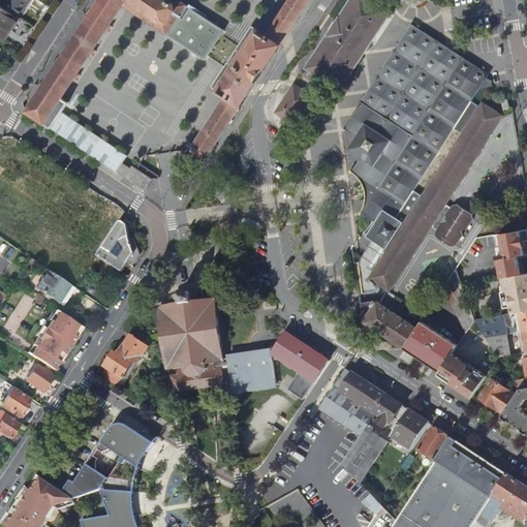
[(7,0),(3,6),(18,16),(20,18),(31,0),(7,0)]
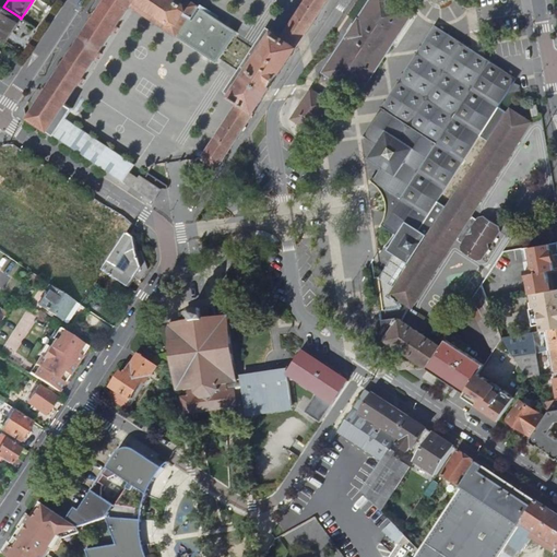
[(102,0),(25,117),(51,134),(63,117),(70,107),(62,102),(126,6),(129,0),(131,0),(167,24),(172,22),(178,13),(184,16),(172,35),(212,62),(232,31),(192,3),(186,13),(180,9),(180,3),(175,0),(102,0)]
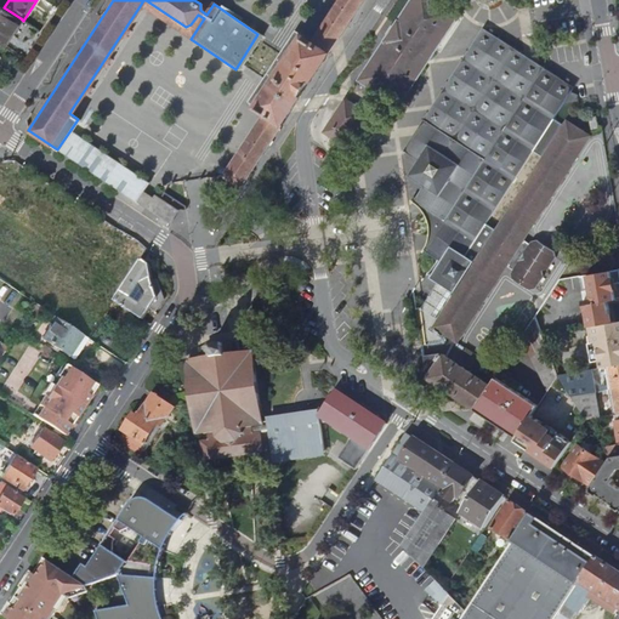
[(140,6),(191,39),(204,18),(198,15),(191,24),(186,27),(146,0),(143,0),(140,6)]
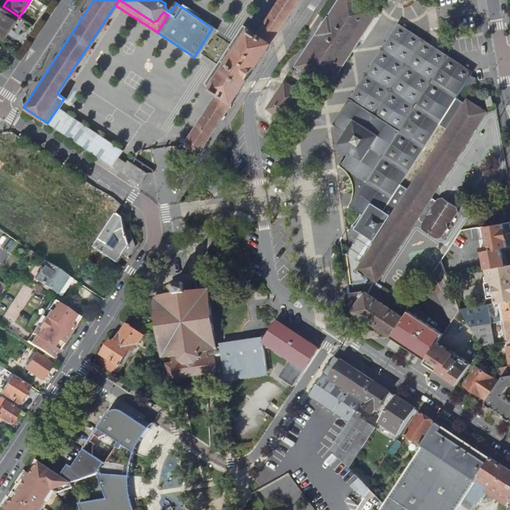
[(160,0),(165,3),(165,8),(170,12),(176,3),(171,0),(160,0)]
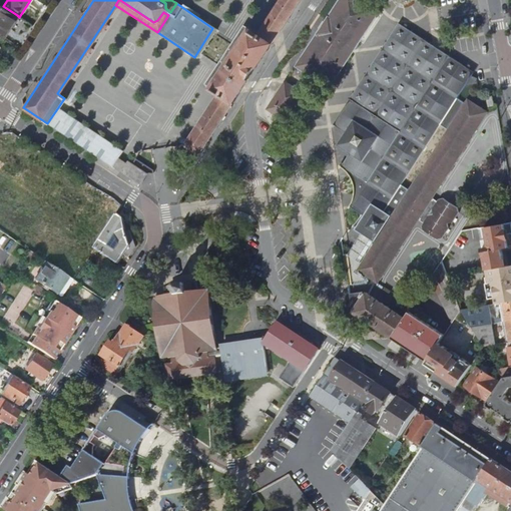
[(217,93),(184,143),(197,152),(259,60),(299,0),(279,0),(257,33),(248,27),(209,87),(217,93)]
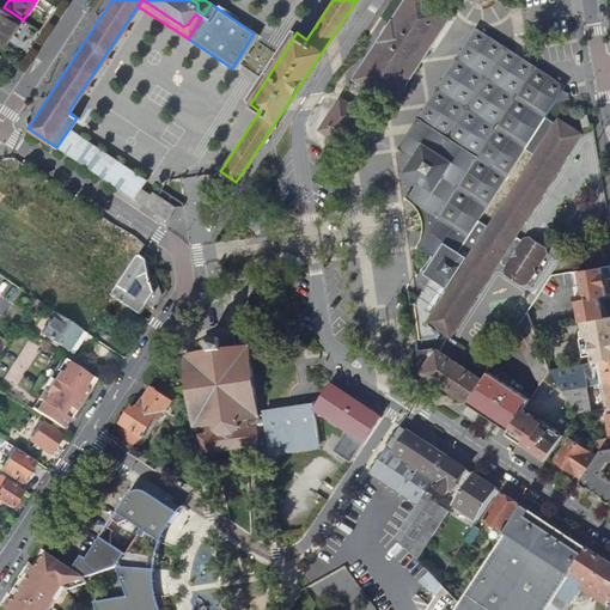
[(403,0),(353,77),(392,103),(452,10),(437,0),(403,0)]
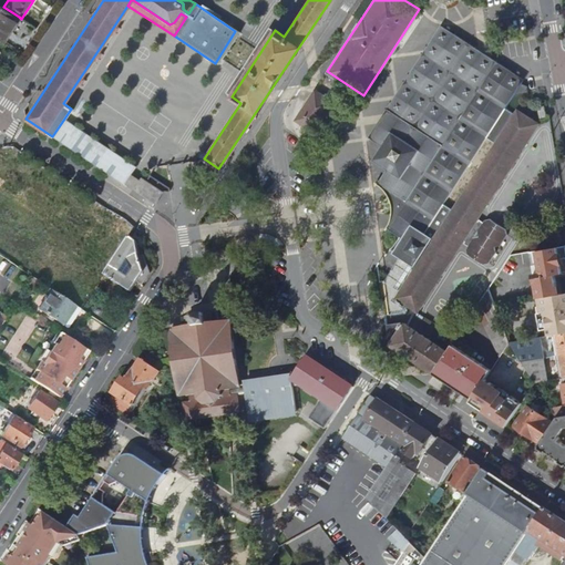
[(0,37),(4,40),(19,17),(3,7),(0,4),(0,37)]
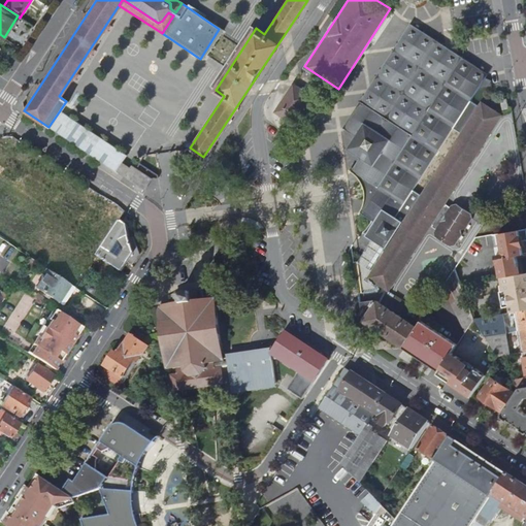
[(252,25),(210,87),(216,90),(256,28),(252,25)]
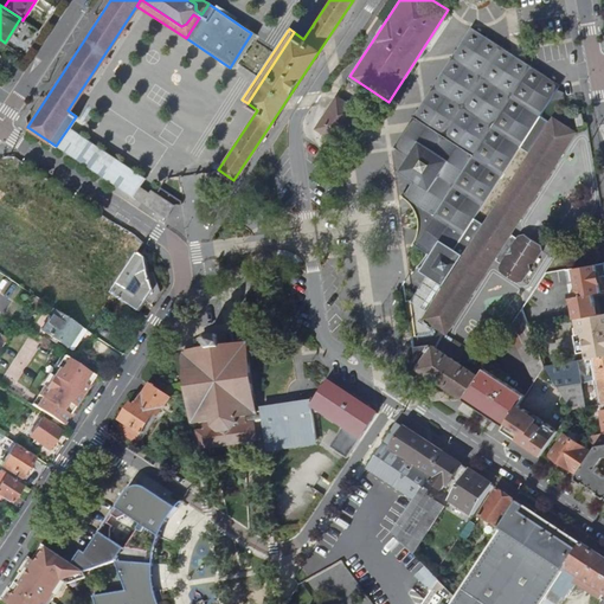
[(550,90),(546,90),(544,78),(546,76),(484,36),(482,39),(464,44),(461,40),(455,51),(456,55),(455,58),(454,60),(453,64),(451,66),(449,71),(445,75),(443,78),(441,81),(437,84),(435,87),(432,88),(429,90),(426,94),(425,96),(423,97),(423,100),(421,102),(419,103),(418,105),(417,109),(417,111),(416,116),(415,120),(413,123),(412,126),(410,130),(407,134),(405,136),(403,140),(398,143),(394,147),(415,161),(415,164),(415,166),(415,169),(416,171),(417,173),(419,174),(404,198),(405,199),(409,203),(411,206),(413,209),(415,212),(416,216),(417,220),(417,226),(417,232),(416,236),(413,241),(412,243),(426,252),(430,255),(439,241),(453,249),(474,218),(520,147),(540,116),(551,100),(564,96),(563,91),(563,90),(558,89),(554,88),(550,89),(550,90)]
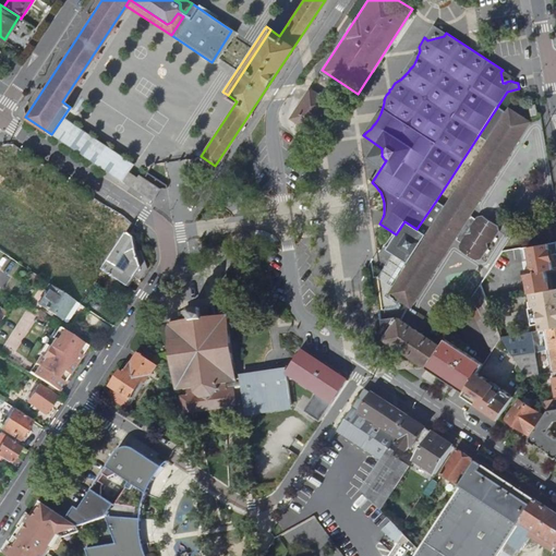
[(327,100),(309,88),(290,117),(309,129),(327,100)]
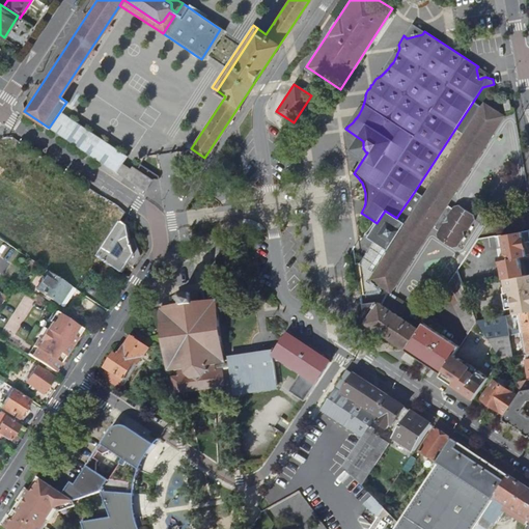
[(507,99),(501,101),(504,111),(511,110),(507,99)]
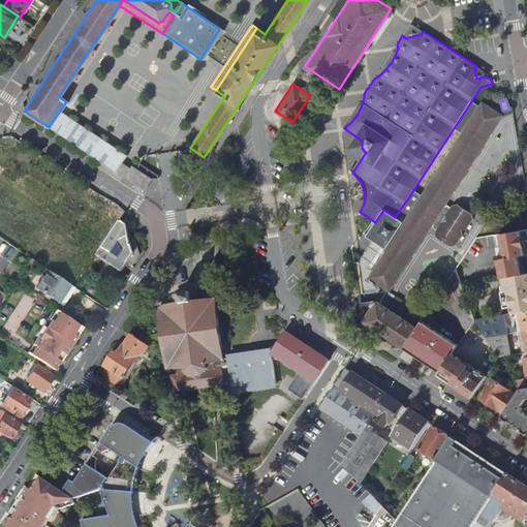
[(383,210),(375,222),(367,235),(373,240),(362,256),(359,261),(353,261),(359,292),(373,290),(378,283),(388,290),(430,225),(435,229),(434,231),(435,237),(450,246),(454,245),(462,234),(461,229),(465,228),(472,218),(471,213),(458,204),(452,204),(451,207),(445,203),(502,116),(483,103),(479,107),(471,101),(454,128),(462,134),(422,195),(413,190),(395,217),(383,210)]
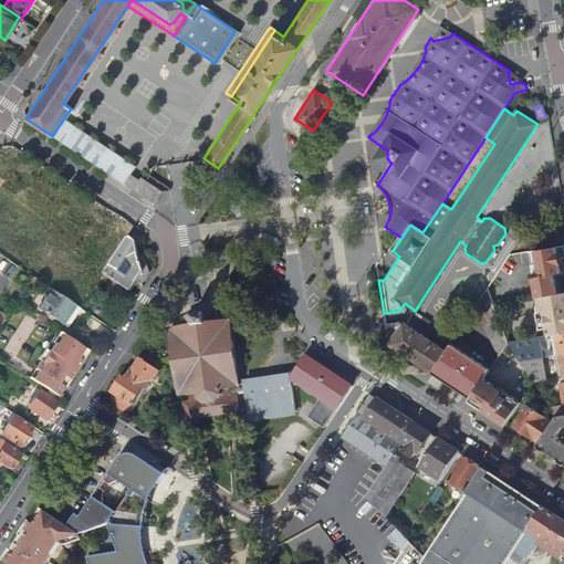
[(52,136),(123,181),(129,173),(134,165),(64,118),(52,136)]
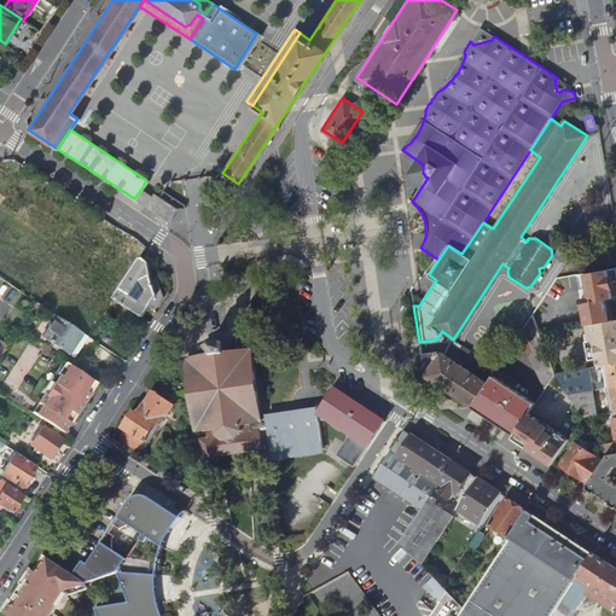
[(141,189),(134,198),(145,205),(152,196),(141,189)]
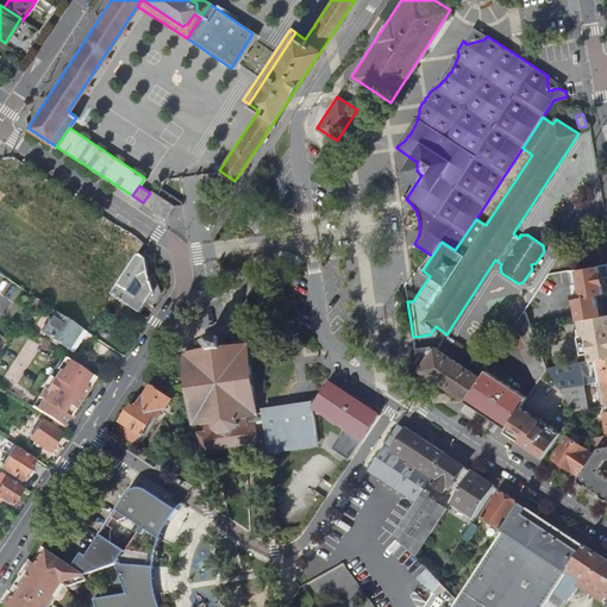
[(150,193),(143,202),(164,217),(174,205),(151,191),(150,193)]
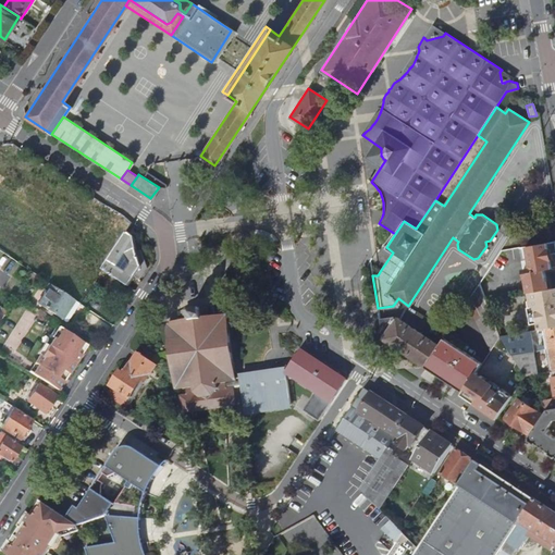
[(122,230),(105,219),(94,235),(111,246),(122,230)]
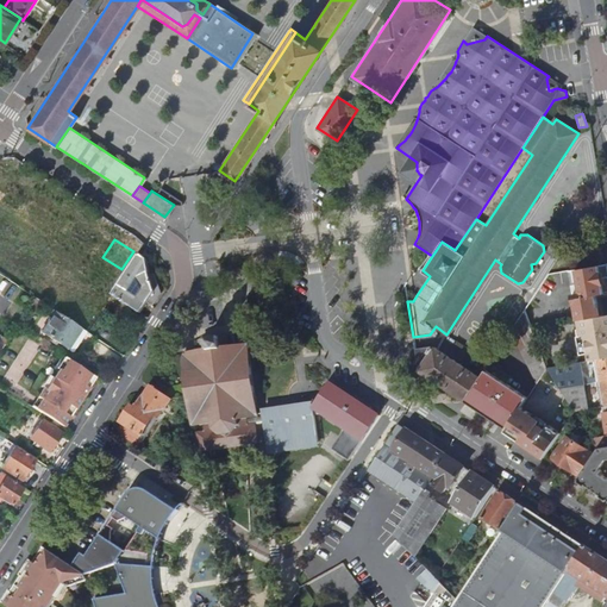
[(136,252),(110,292),(138,312),(146,300),(151,302),(160,291),(152,273),(148,275),(144,258),(136,252)]
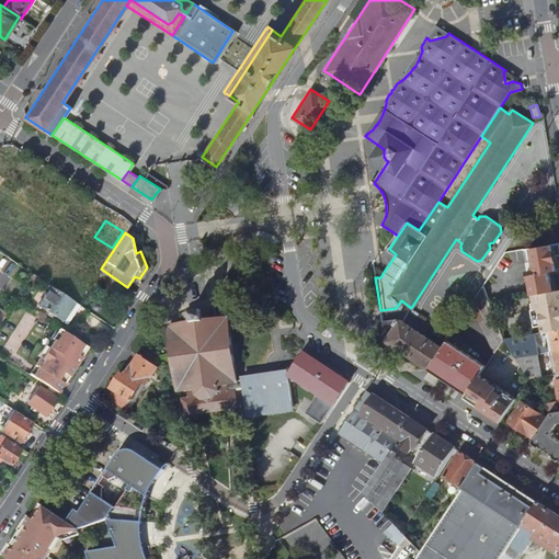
[(0,252),(13,262),(18,254),(0,241),(0,252)]
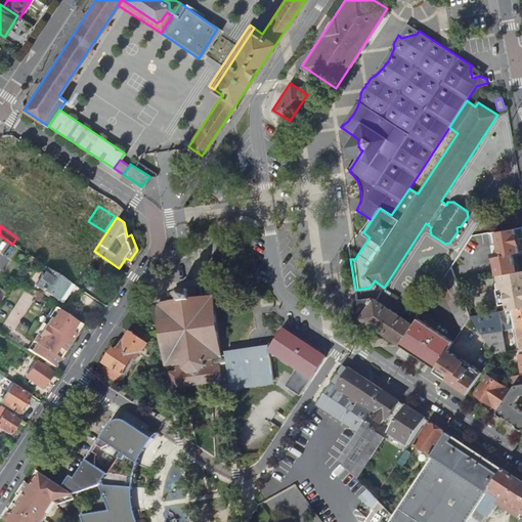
[(491,251),(494,273),(496,273),(515,270),(512,252),(521,250),(521,233),(521,225),(487,231),(489,244),(496,243),(497,250),(491,251)]
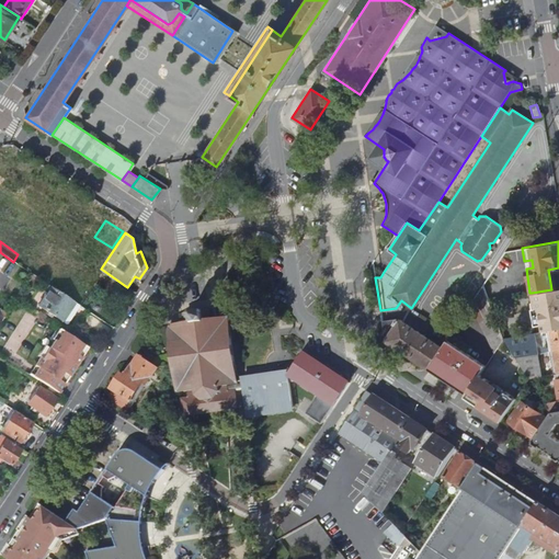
[(0,303),(19,274),(0,261),(0,303)]
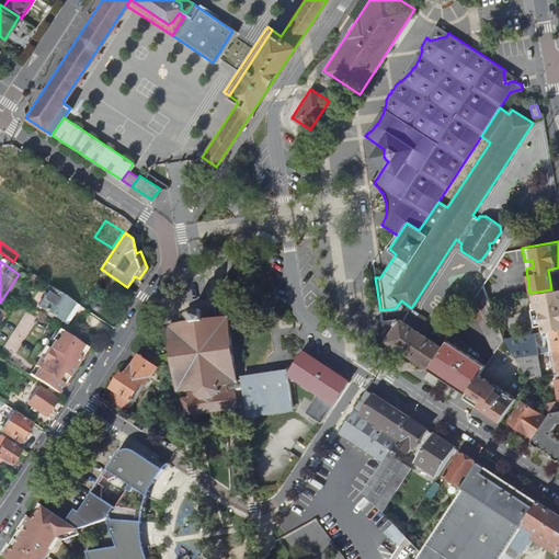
[(480,285),(487,300),(493,300),(490,292),(491,292),(488,283),(480,285)]
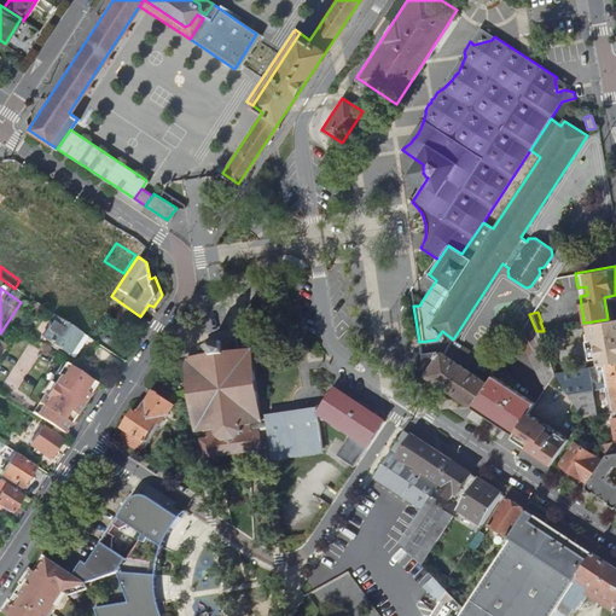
[(62,320),(52,314),(39,333),(64,352),(69,354),(79,342),(74,338),(79,331),(62,320)]
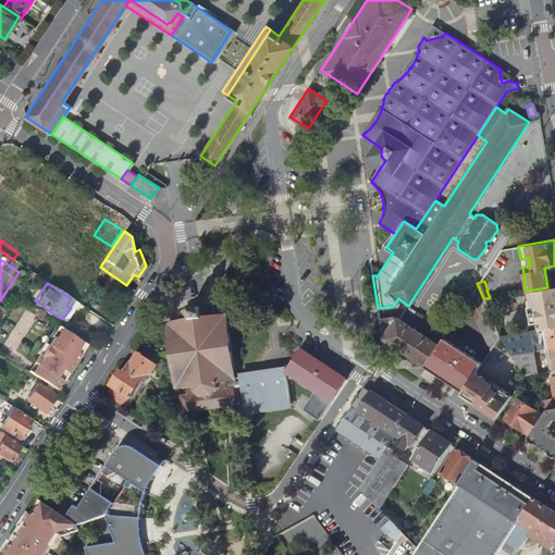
[(464,304),(489,349),(498,335),(485,304),(483,298),(477,283),(466,301),(464,304)]
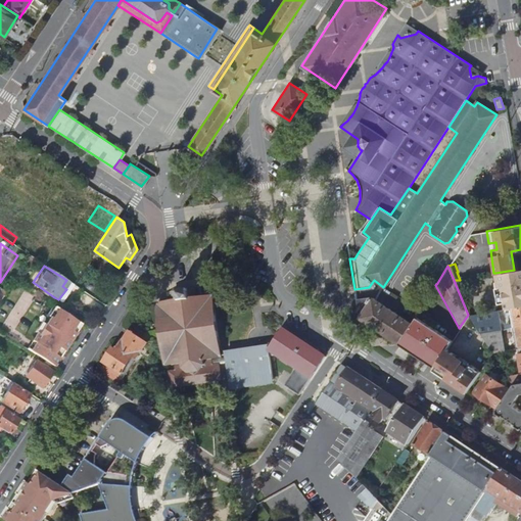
[(62,268),(59,272),(68,279),(72,274),(62,268)]
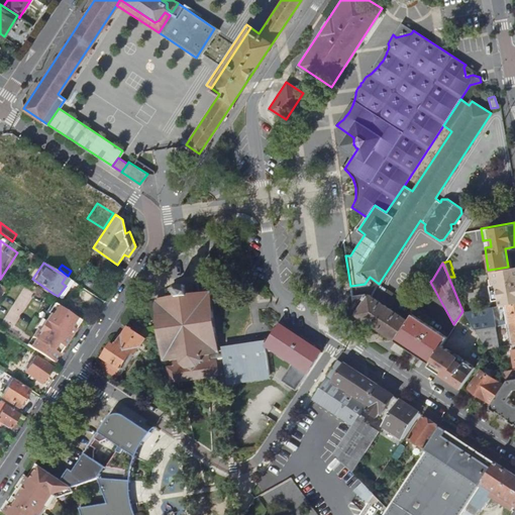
[(514,265),(508,267),(490,270),(495,297),(499,296),(500,304),(503,304),(514,301),(514,265)]
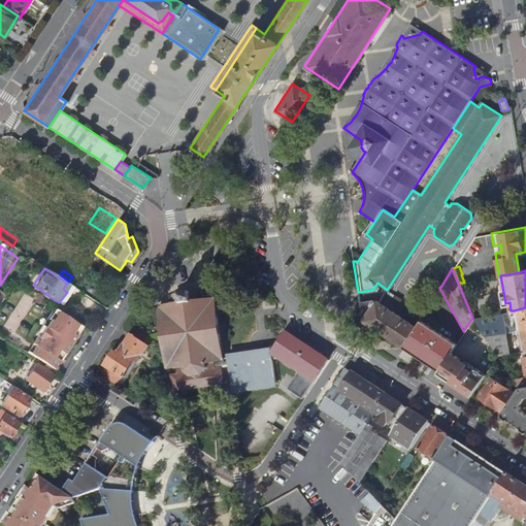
[(194,290),(171,292),(173,303),(157,304),(164,366),(174,365),(175,372),(169,373),(171,389),(221,383),(219,367),(212,367),(211,360),(221,359),(212,297),(195,299),(194,290)]
